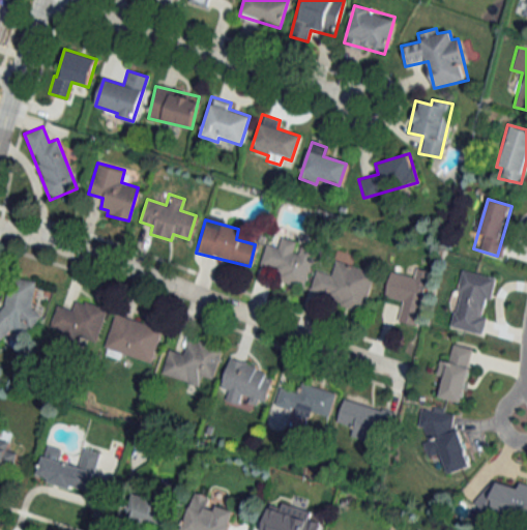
[(259,267),(276,271),(274,281),(303,288),(313,251),(296,246),(297,242),(280,238),(277,247),(264,244),(259,267)]
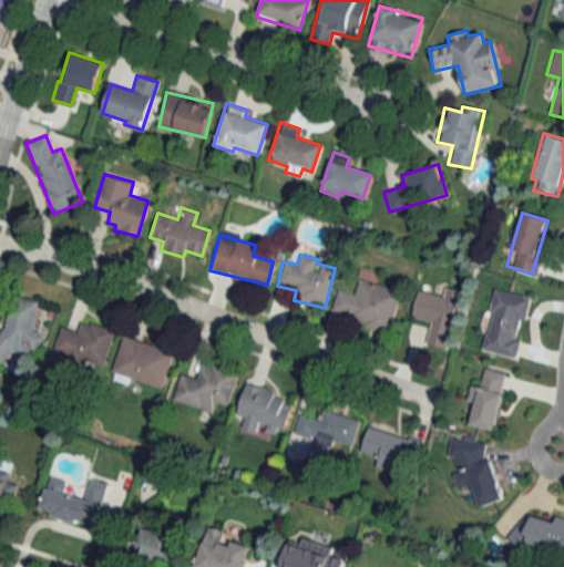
[(400,292),(358,279),(352,294),(337,289),(328,315),(387,333),(400,292)]
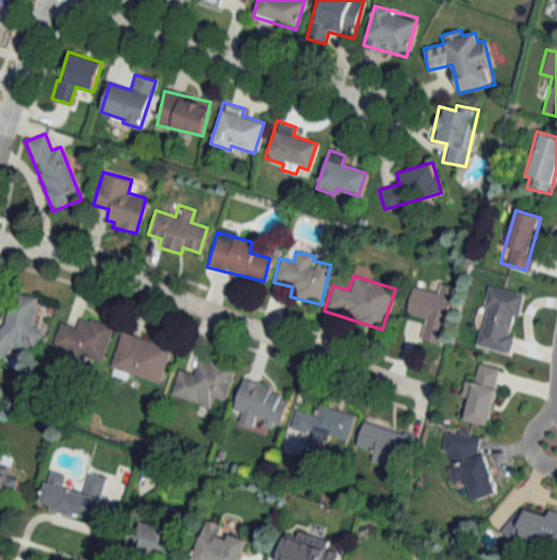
[(410,288),(405,314),(424,318),(419,339),(441,343),(453,289),(438,286),(436,293),(410,288)]
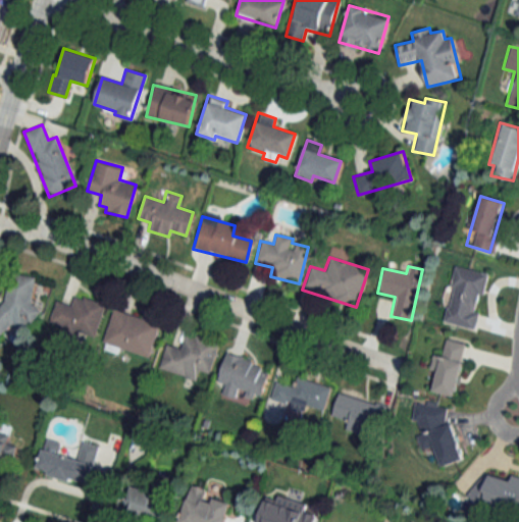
[(474,330),(486,274),(453,266),(440,322),(474,330)]
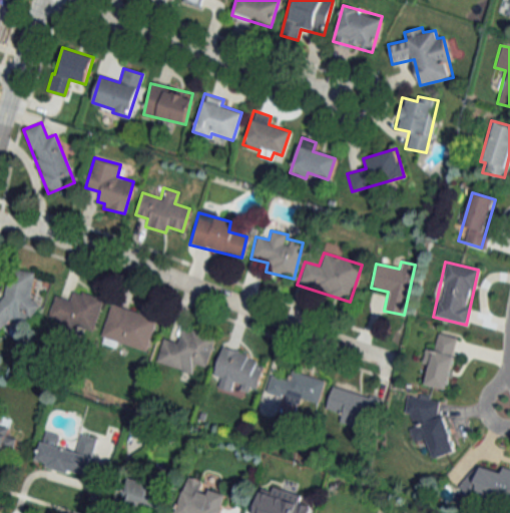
[(28,299),(34,274),(5,268),(0,289),(0,327),(1,328),(3,321),(28,327),(35,301),(28,299)]
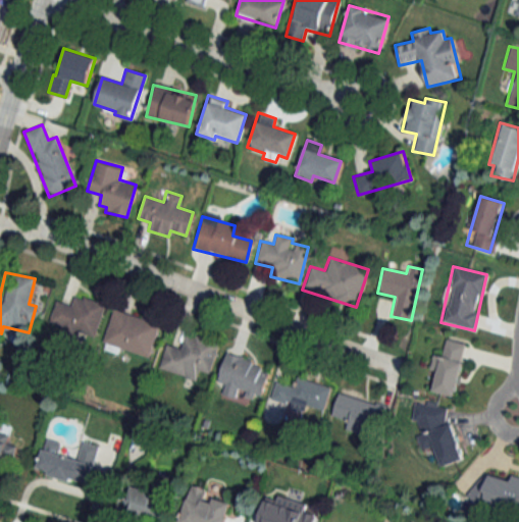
[(54,300),(47,321),(92,336),(104,303),(82,296),(81,299),(71,296),(68,305),(54,300)]
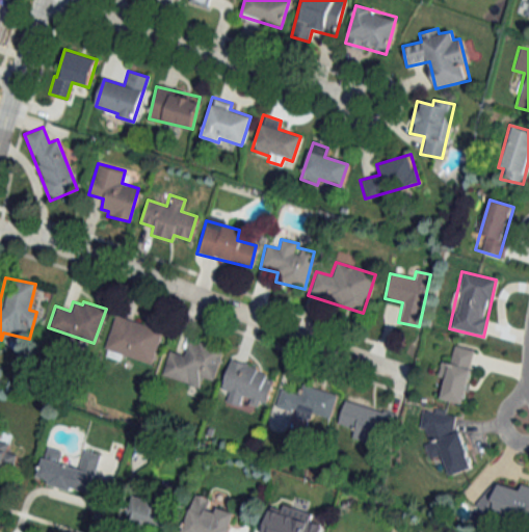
[(115,316),(104,348),(107,349),(105,355),(120,360),(122,354),(149,364),(160,331),(115,316)]
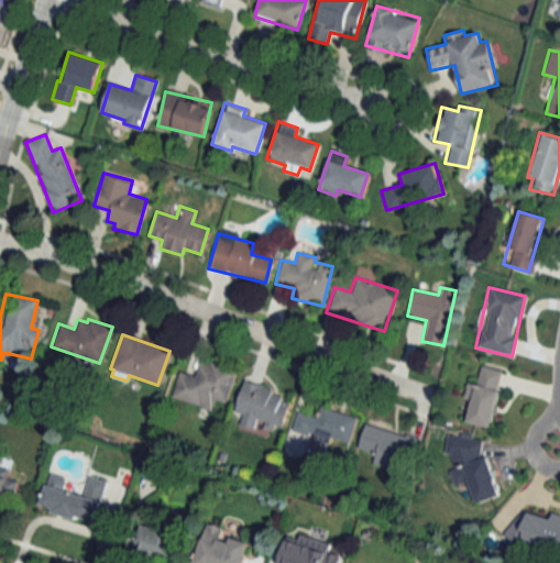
[(169,398),(209,410),(212,399),(224,403),(233,371),(198,361),(194,376),(178,372),(169,398)]
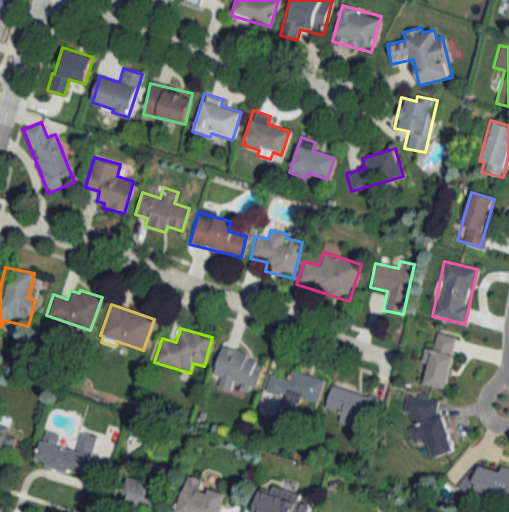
[(445,389),(458,336),(437,331),(432,352),(424,350),(422,360),(428,361),(423,384),(445,389)]
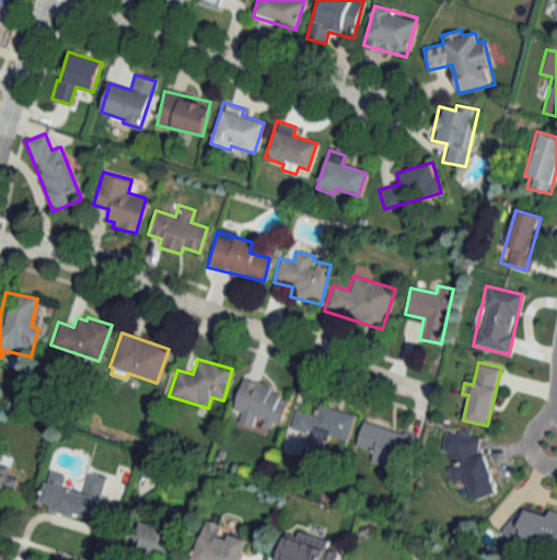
[(242,378),(233,409),(240,411),(236,421),(251,424),(254,415),(264,418),(262,423),(269,426),(270,421),(280,423),(287,400),(277,397),(278,394),(267,391),(268,386),(242,378)]
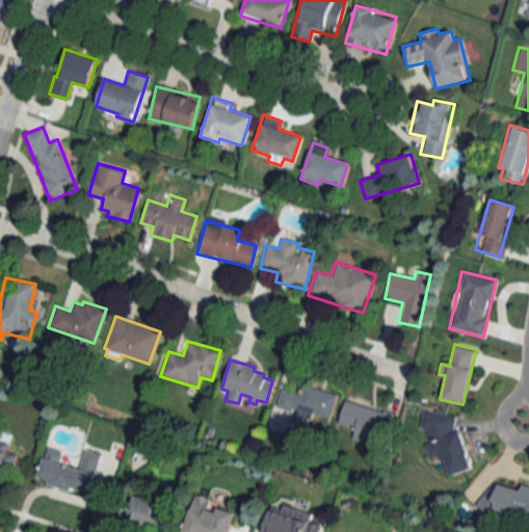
[(335,394),(301,386),(299,395),(280,390),(274,409),(326,424),(335,394)]
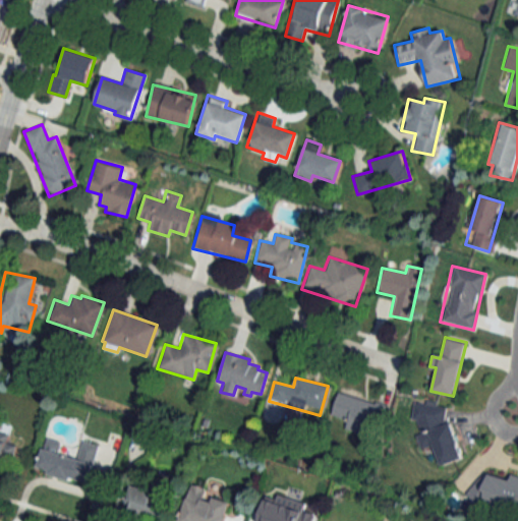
[(377,437),(384,404),(336,393),(330,416),(345,420),(343,429),(377,437)]
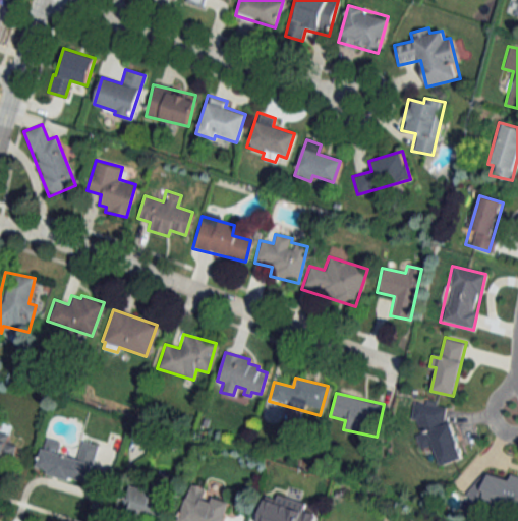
[(439,401),(410,408),(416,433),(428,431),(437,466),(460,460),(451,422),(444,424),(439,401)]
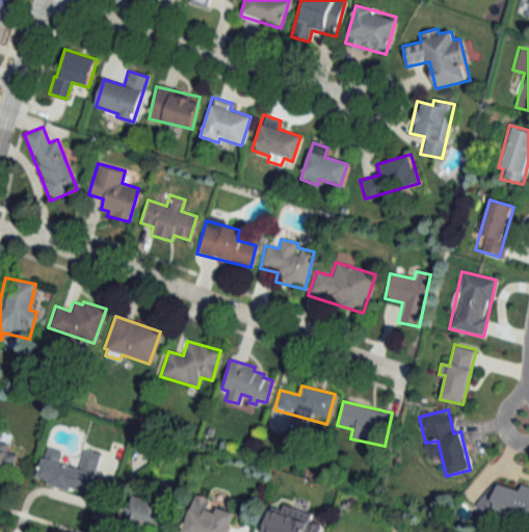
[(11,468),(17,449),(0,443),(0,473),(2,464),(11,468)]
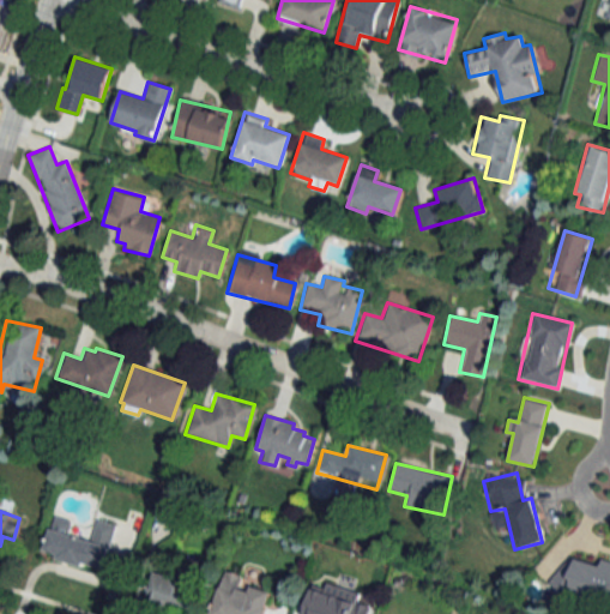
[(54,516),(43,549),(56,554),(55,559),(80,567),(82,563),(100,569),(113,527),(95,521),(89,541),(67,534),(71,521),(54,516)]
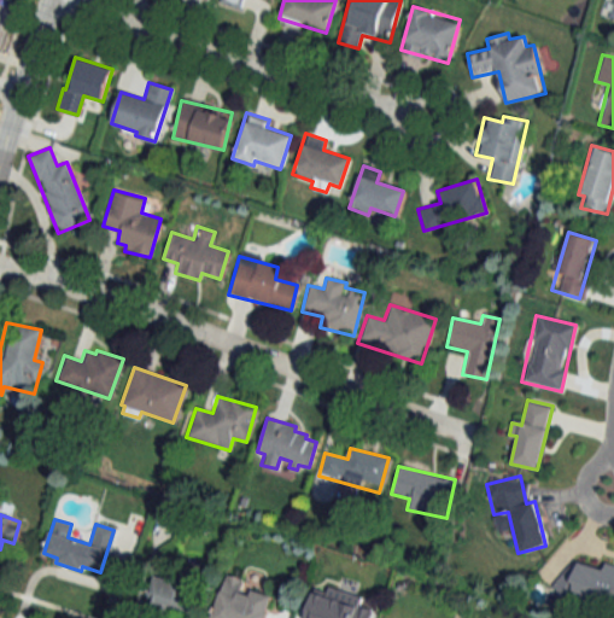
[(555,590),(613,613),(613,564),(604,561),(601,571),(567,559),(555,590)]
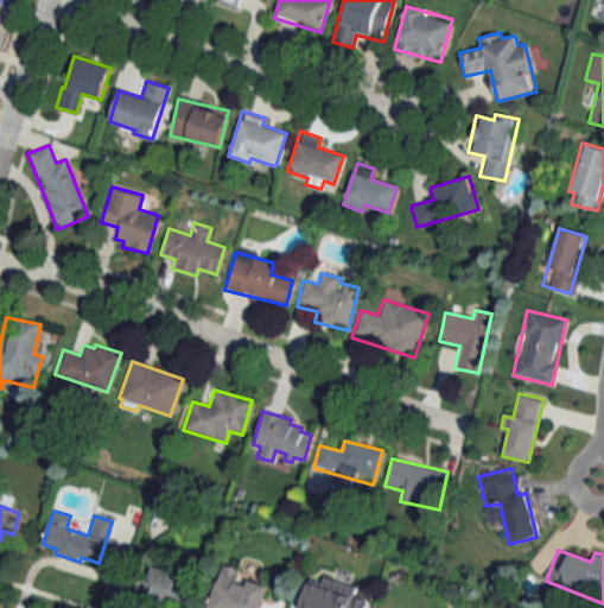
[(142,591),(186,605),(195,578),(150,565),(142,591)]
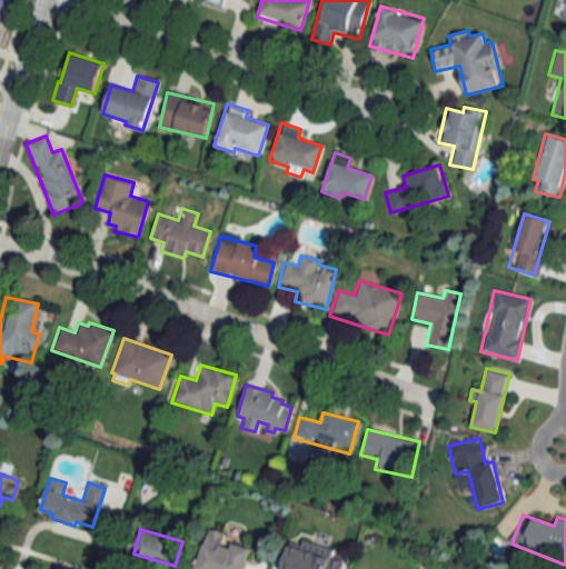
[(224,533),(205,529),(194,568),(245,568),(250,550),(221,542),(224,533)]
